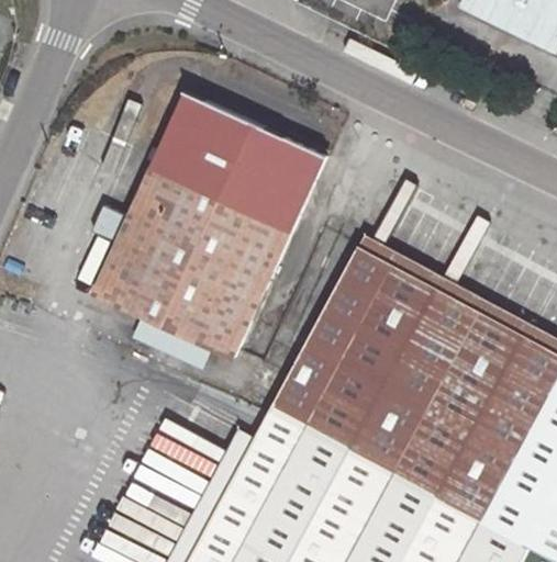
[(556,0),(457,0),(455,7),(512,34),(516,26),(530,33),(525,41),(553,54),(556,45),(556,0)]
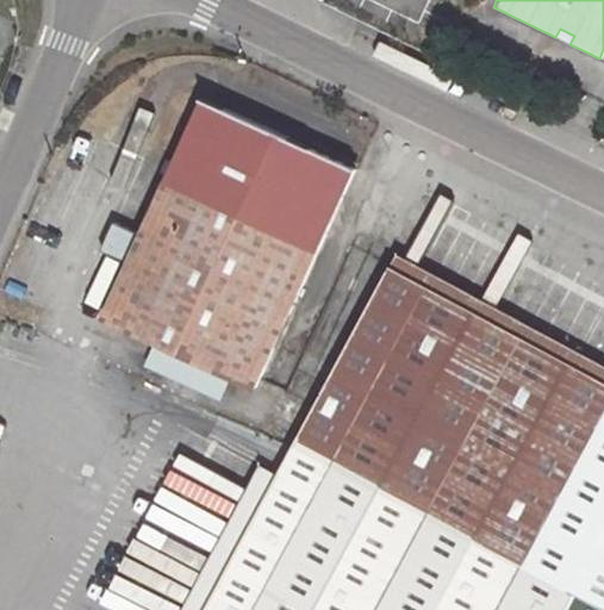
[(555,37),(570,44),(574,36),(560,29),(555,37)]
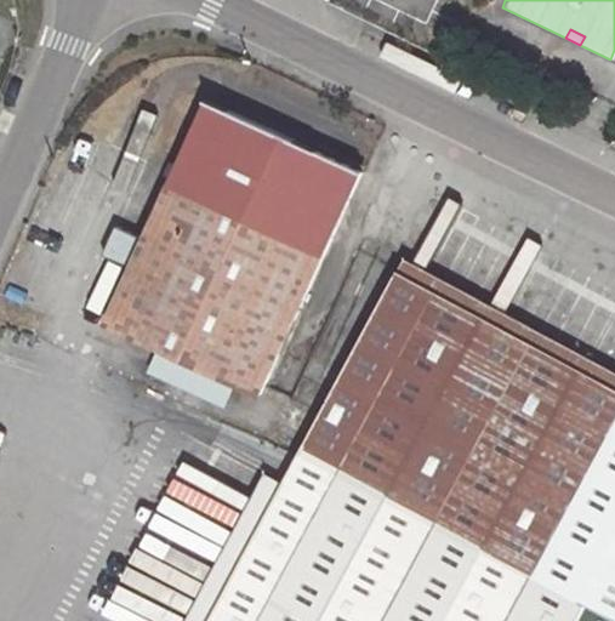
[(157,349),(231,383),(256,396),(359,172),(203,102),(141,238),(113,226),(100,255),(126,267),(101,323),(157,349)]
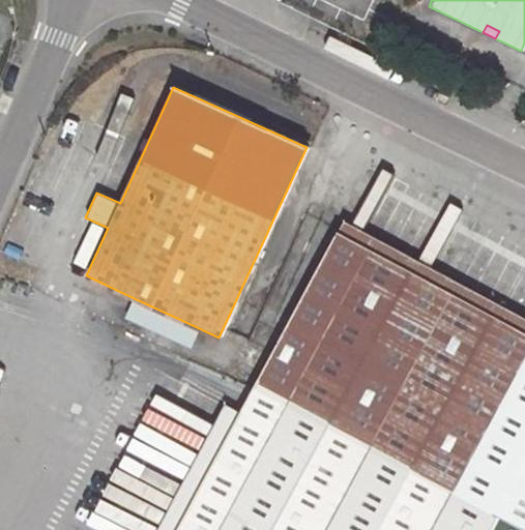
[(524,319),(342,221),(336,232),(524,332),(524,319)]
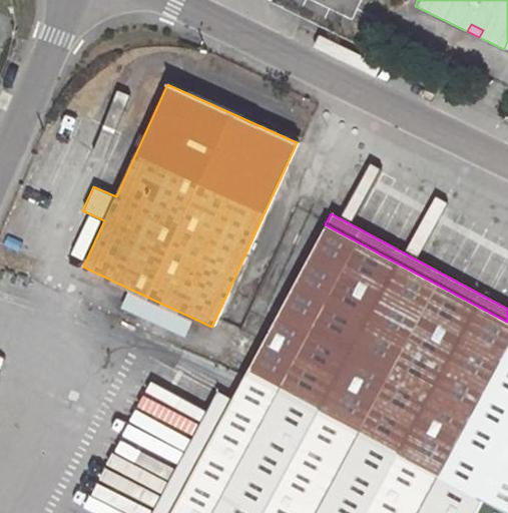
[(247,369),(231,398),(426,505),(440,512),(507,512),(507,322),(325,224),(252,360),(247,369)]
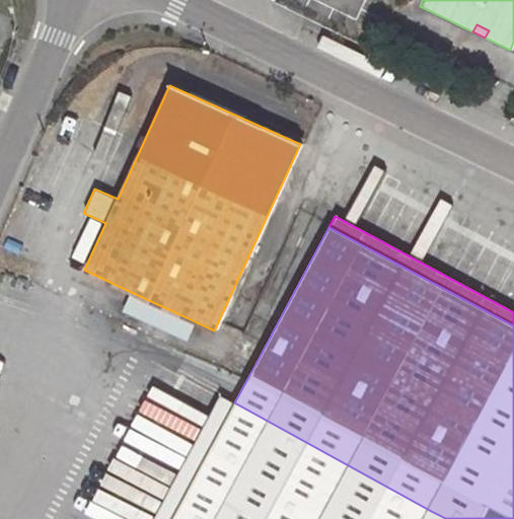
[(182,340),(193,320),(131,292),(121,311),(182,340)]
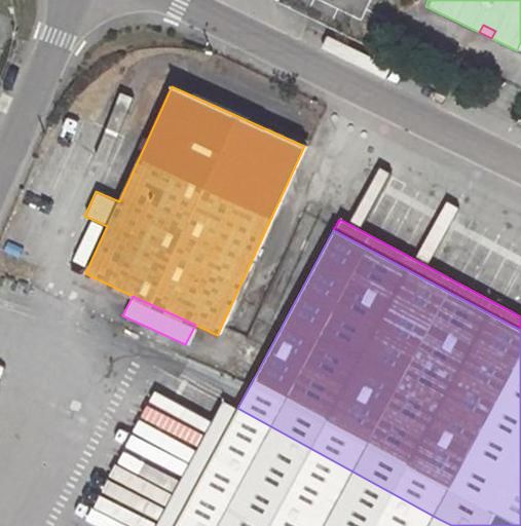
[(231,366),(254,378),(259,369),(237,355),(231,366)]
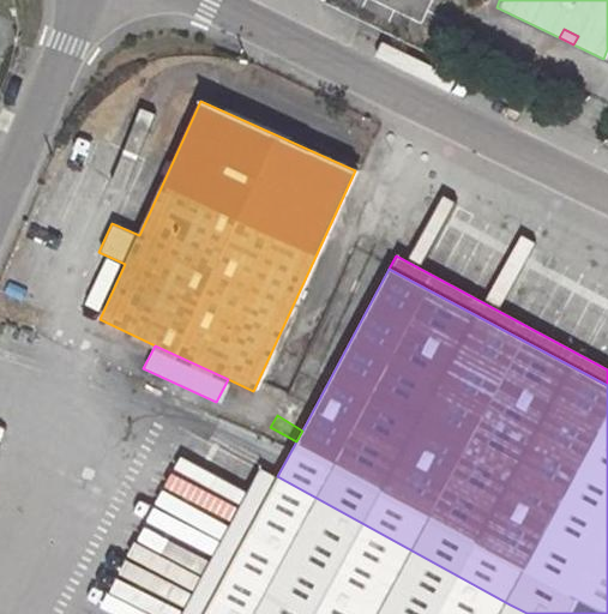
[(277,476),(251,462),(186,601),(179,613),(203,613),(276,480),(277,476)]
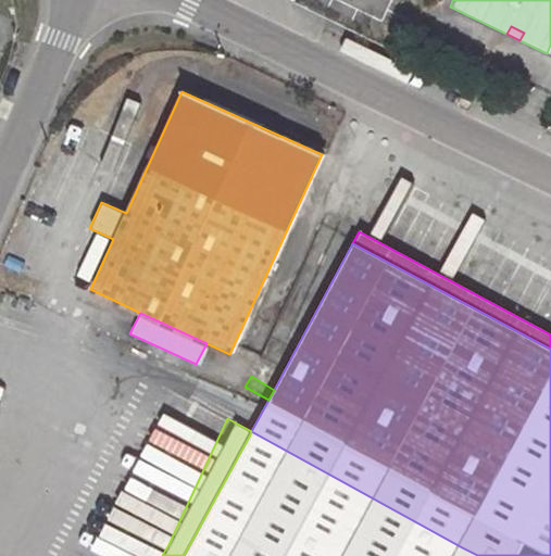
[(250,434),(184,555),(458,555),(462,547),(251,431),(250,434)]
